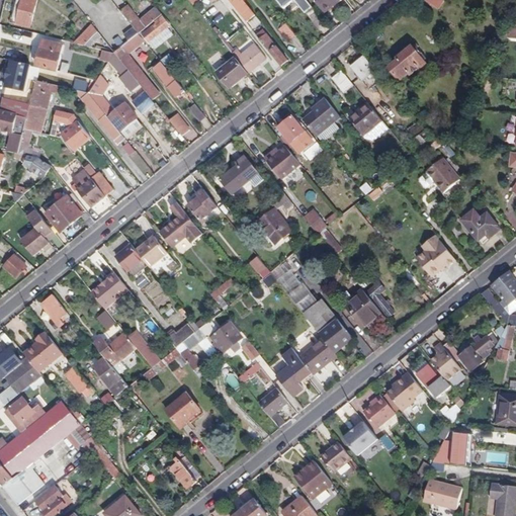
[(28,27),(35,0),(16,0),(11,20),(16,21),(15,23),(28,27)]
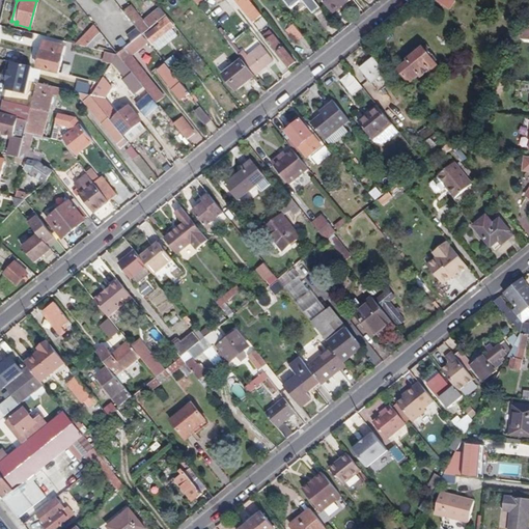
[(232,0),(250,22),(259,15),(251,3),(249,0),(232,0)]
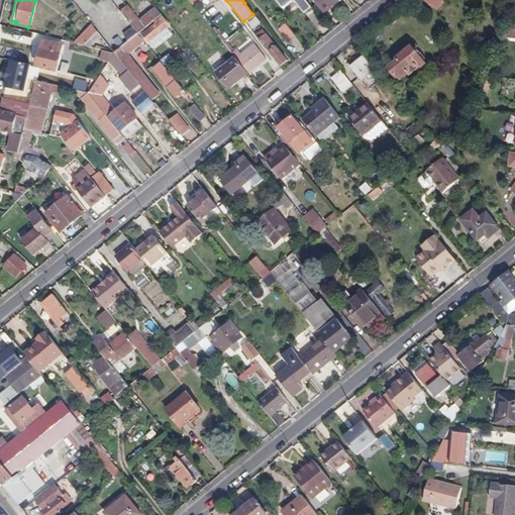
[(309,5),(305,0),(276,0),(281,6),(289,0),(293,0),(302,11),(309,5)]
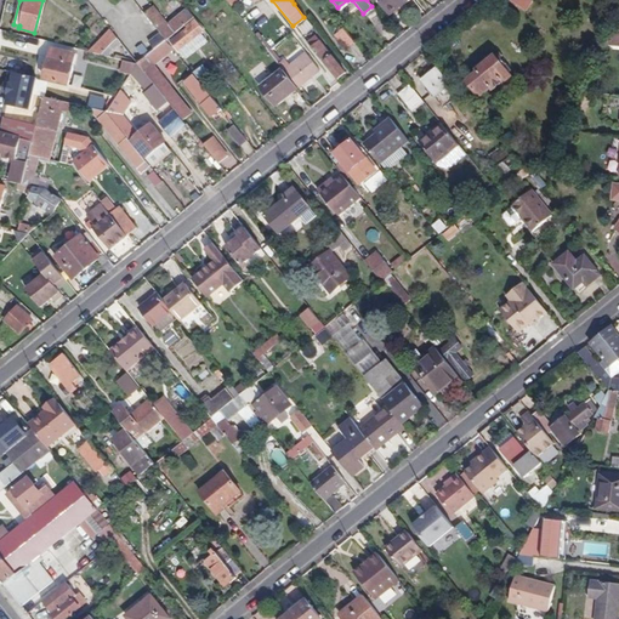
[(376,0),(385,11),(398,0),(401,0),(401,1),(402,0),(376,0)]
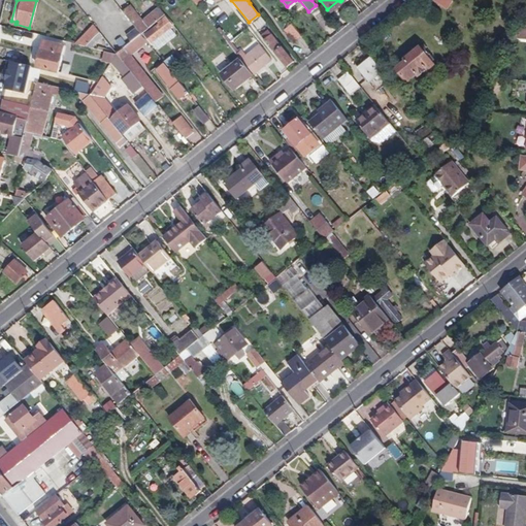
[(328,11),(340,1),(340,0),(338,0),(327,9),(328,11)]
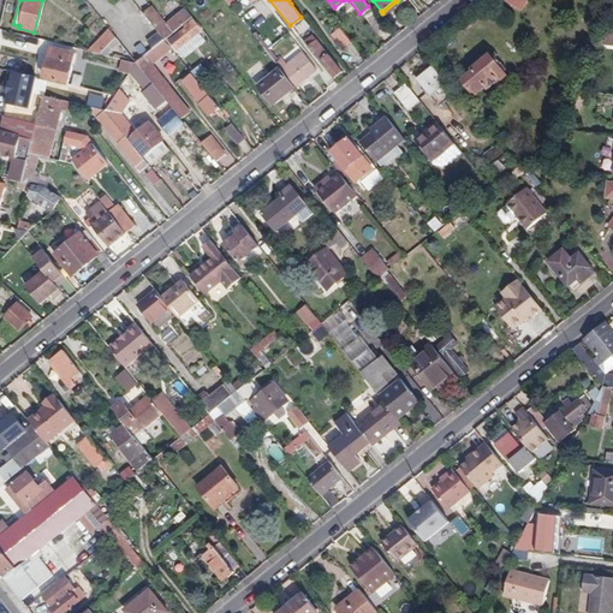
[(505,0),(518,11),(527,0),(505,0)]
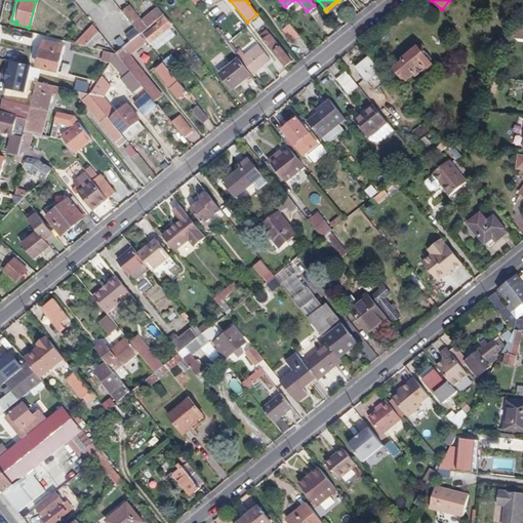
[(120,10),(134,29),(138,34),(162,13),(157,7),(141,19),(128,4),(120,10)]
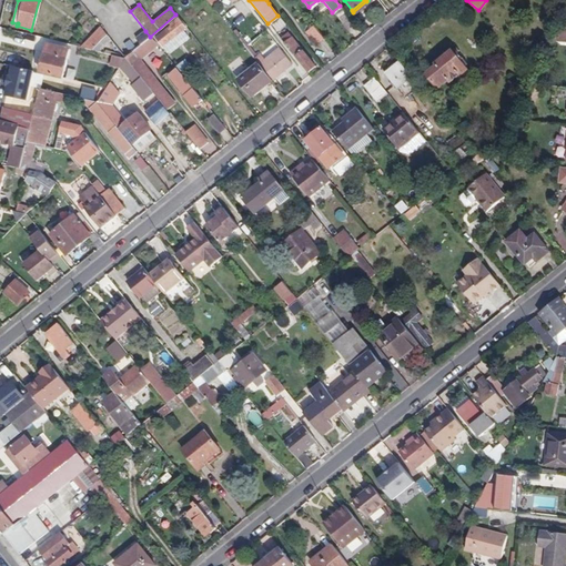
[(182,26),(178,19),(155,36),(161,42),(182,26)]
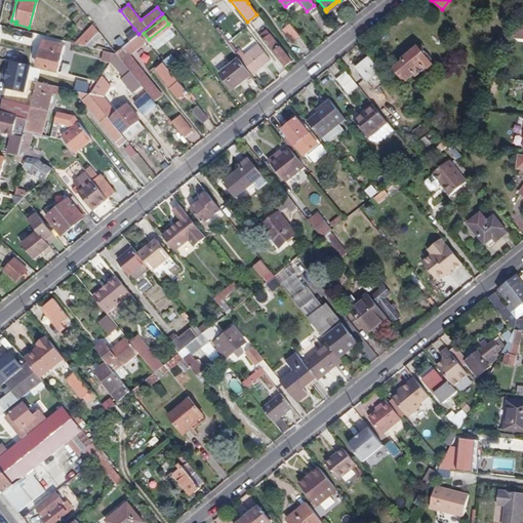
[(291,40),(297,34),(288,23),(282,28),(291,40)]
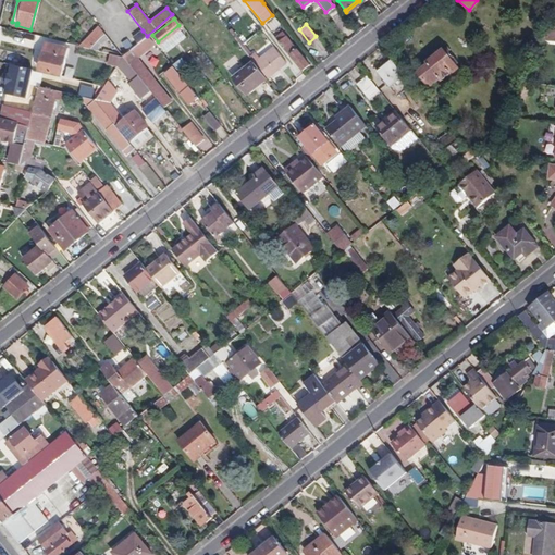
[(87,50),(105,32),(96,25),(79,42),(87,50)]
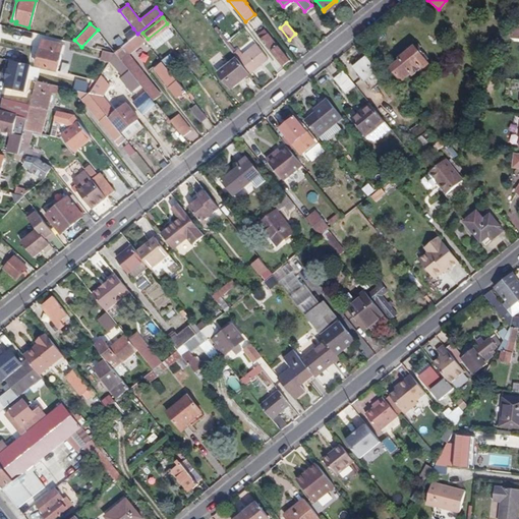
[(518,25),(511,25),(506,38),(518,39),(518,25)]
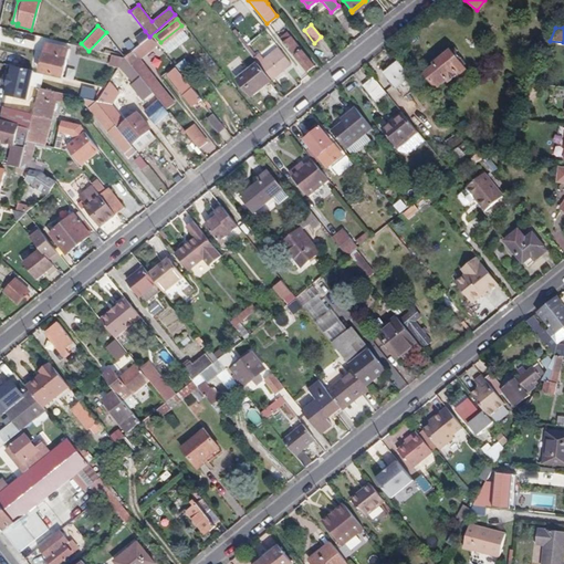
[(135,40),(139,45),(141,44),(149,37),(145,31),(135,40)]
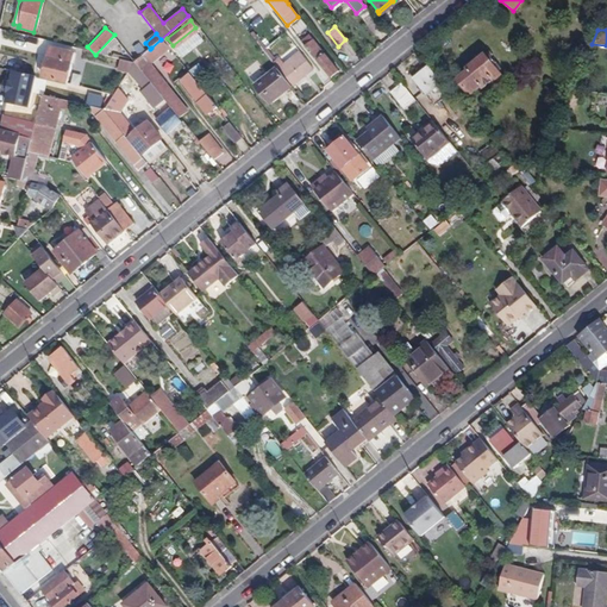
[(299,39),(329,75),(336,69),(307,33),(299,39)]
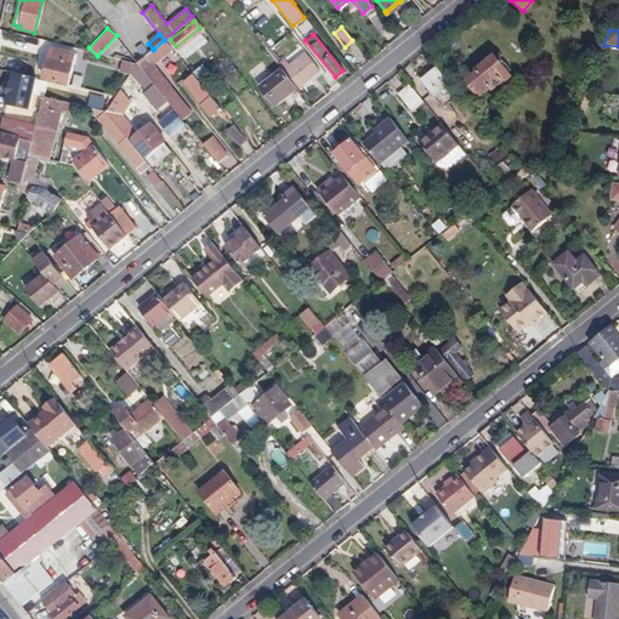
[(164,40),(154,49),(160,56),(170,47),(164,40)]
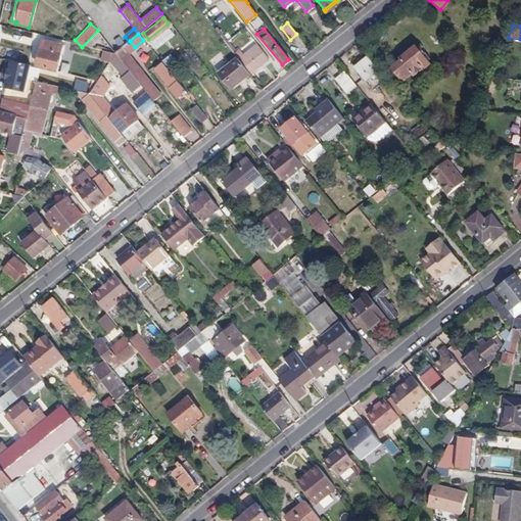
[(42,41),(36,65),(56,72),(63,46),(42,41)]
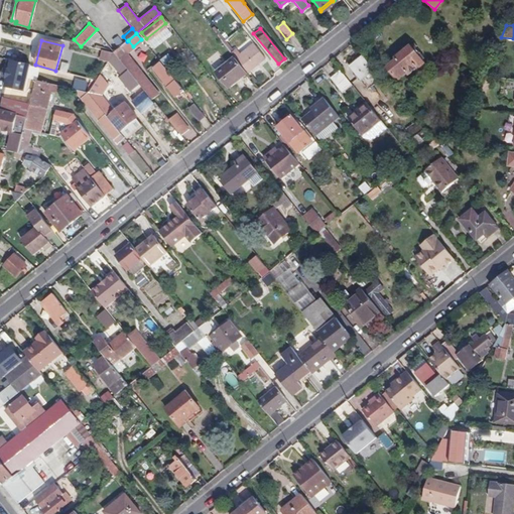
[(127,41),(121,47),(126,54),(127,55),(135,48),(133,46),(128,40),(127,41)]
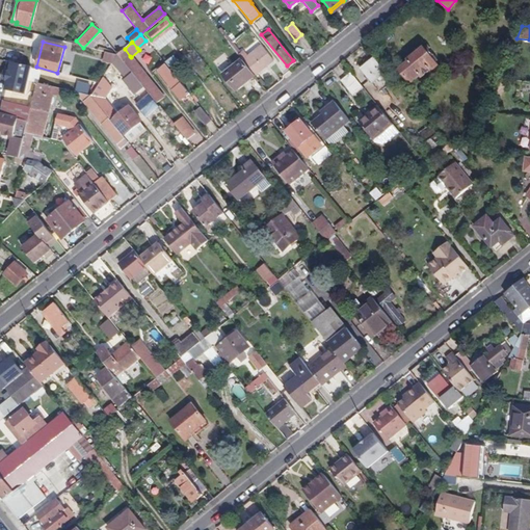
[(425,48),(423,45),(407,57),(408,59),(399,68),(409,80),(419,73),(421,74),(429,68),(430,69),(438,63),(430,53),(431,52),(427,47),(425,48)]
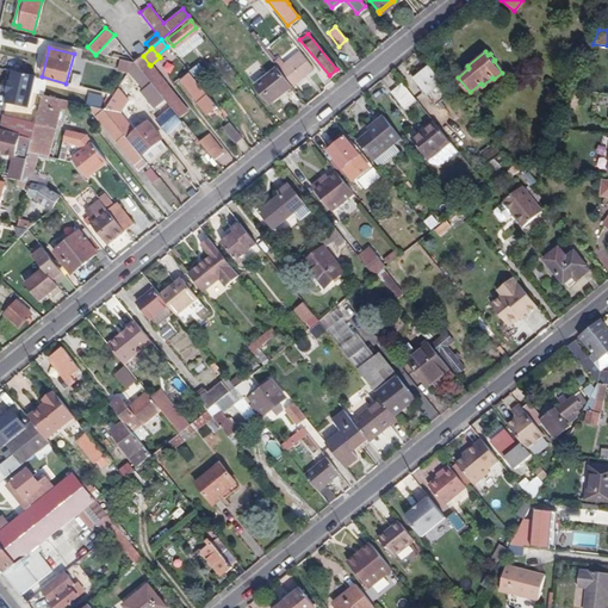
[(314,69),(302,53),(280,69),(292,85),(314,69)]
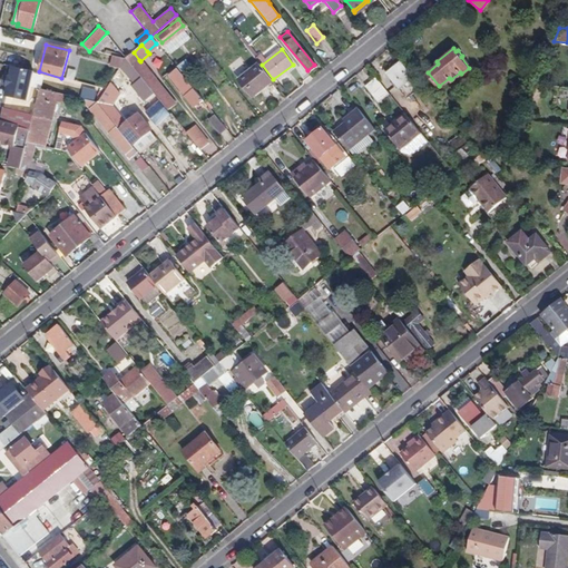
[(226,64),(235,76),(250,67),(241,54),(226,64)]
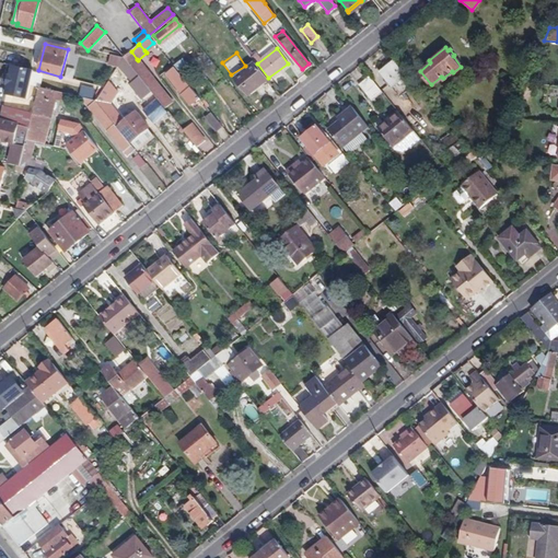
[(408,70),(396,56),(380,69),(391,83),(408,70)]
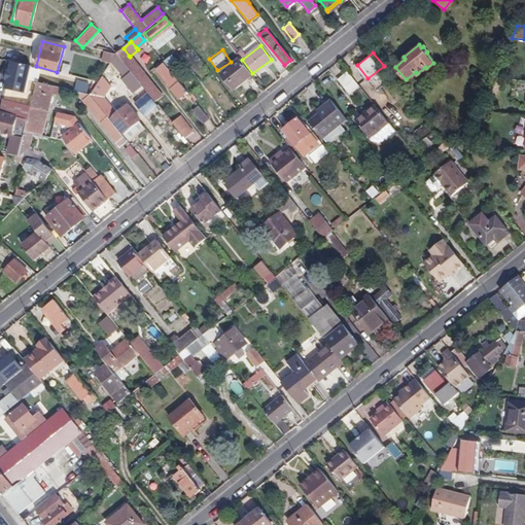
[(171,54),(162,60),(167,67),(176,61),(171,54)]
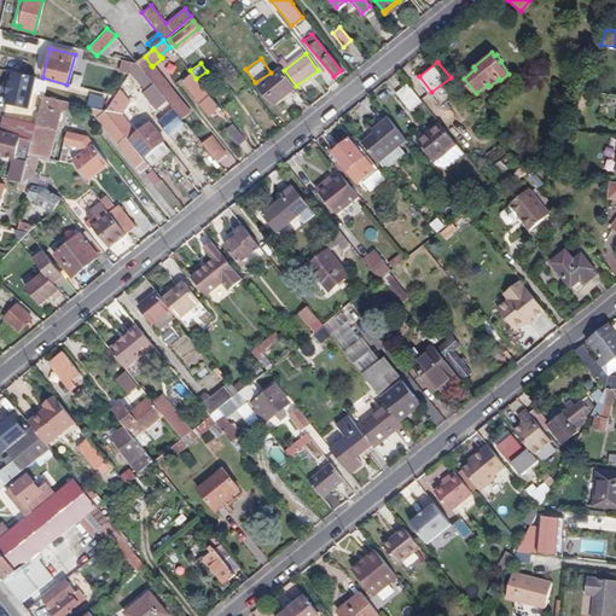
[(141,74),(134,65),(128,75),(138,86),(143,92),(139,96),(155,114),(161,109),(166,115),(158,121),(169,134),(182,123),(179,118),(141,74)]
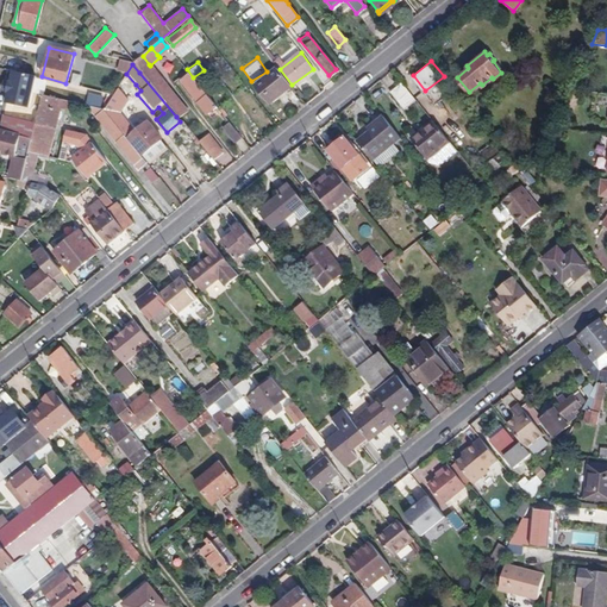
[(149,64),(139,73),(176,117),(186,110),(150,66),(149,64)]
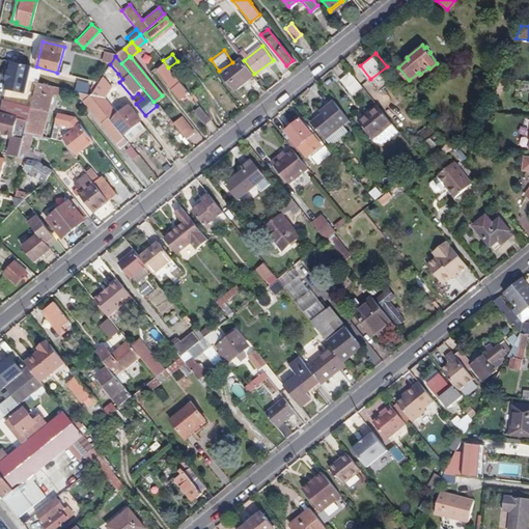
[(233,89),(252,74),(240,58),(221,74),(233,89)]
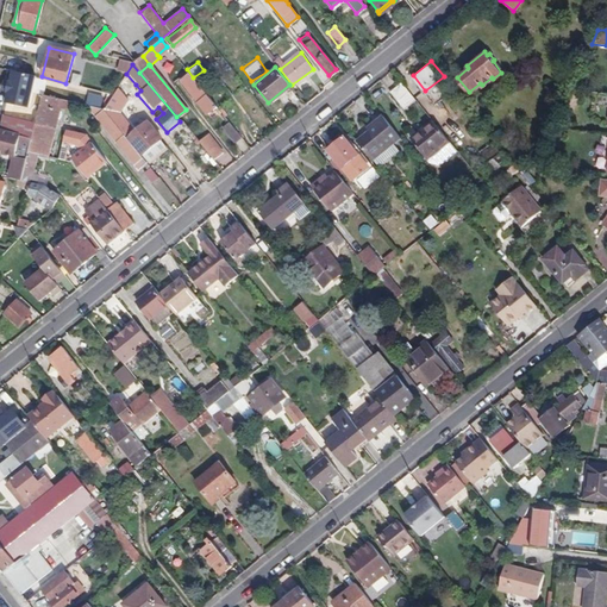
[(4,100),(27,107),(35,75),(12,69),(10,80),(8,79),(5,89),(7,89),(4,100)]
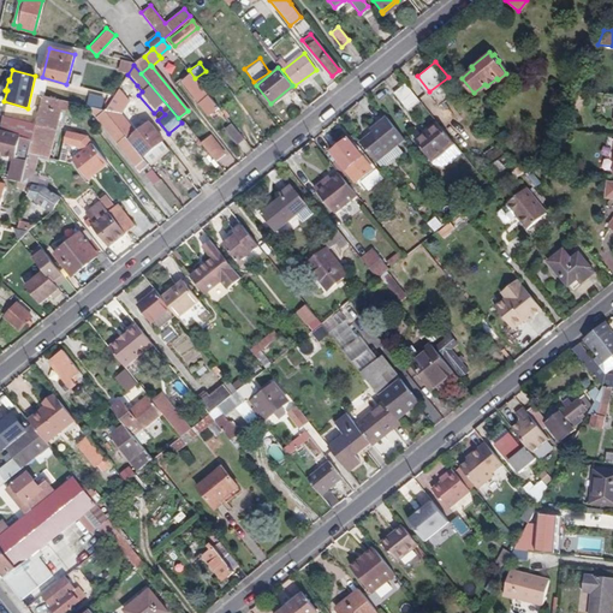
[(88,83),(90,72),(82,71),(79,82),(88,83)]
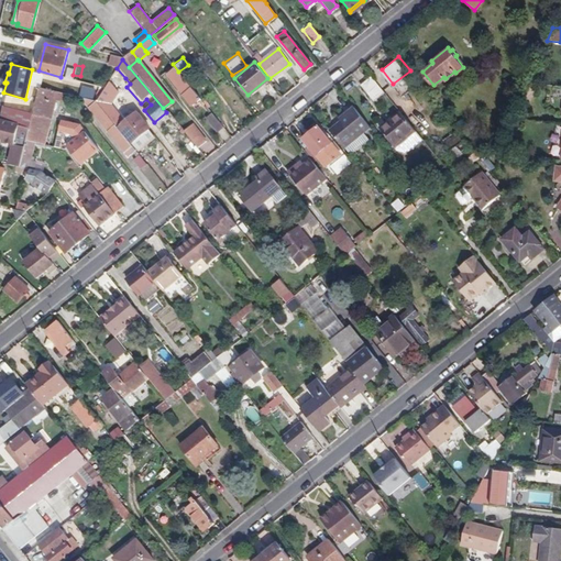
[(189,103),(198,97),(174,67),(165,74),(189,103)]
